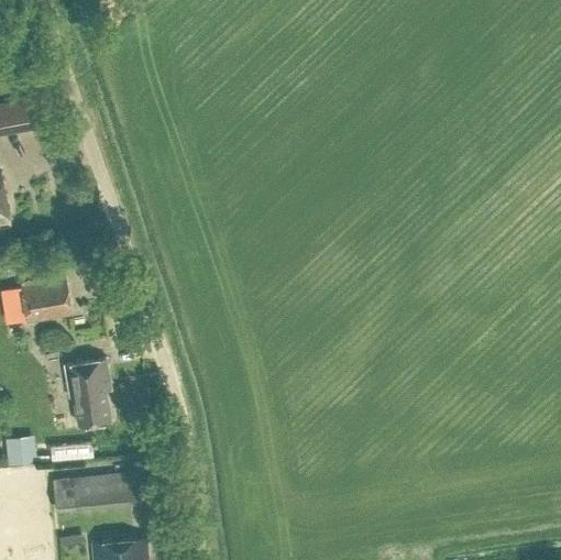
[(0,103),(0,111),(2,111),(7,133),(46,125),(42,100),(41,96),(0,103)]
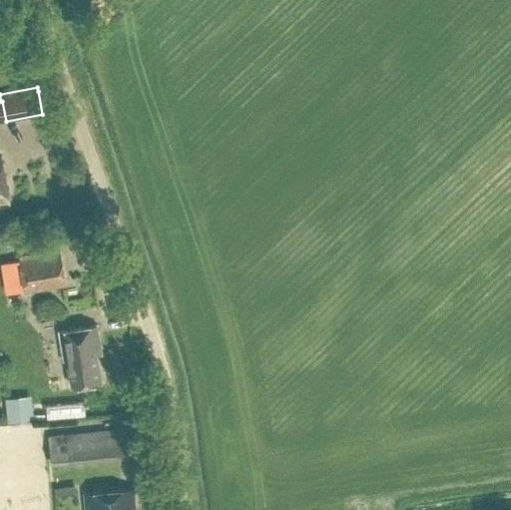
[(0,207),(11,206),(0,157),(0,156),(0,207)]
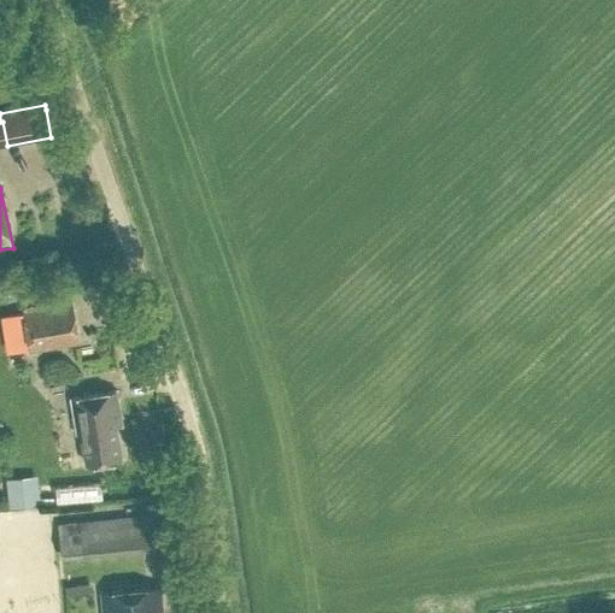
[(31,353),(82,343),(74,299),(24,308),(31,353)]
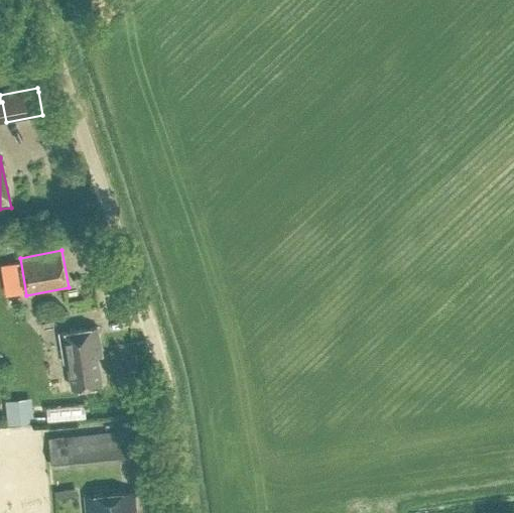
[(0,291),(12,291),(11,277),(0,277),(0,291)]
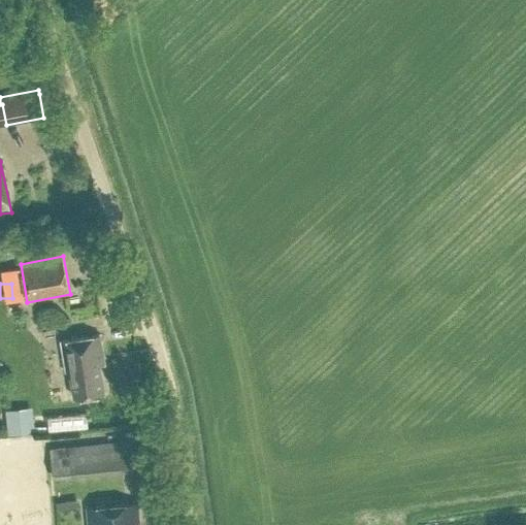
[(104,394),(100,367),(104,366),(100,336),(61,342),(66,372),(69,372),(73,399),(104,394)]
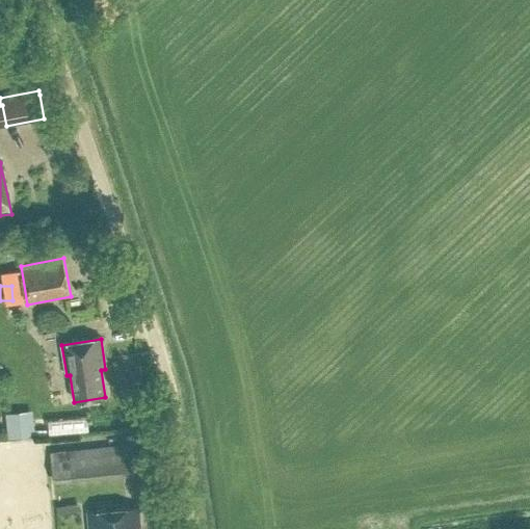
[(10,440),(35,437),(33,412),(8,414),(10,440)]
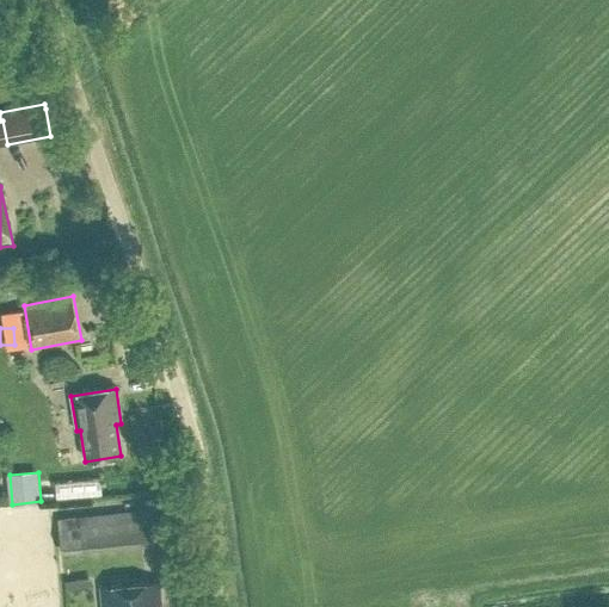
[(60,520),(63,556),(155,547),(152,512),(60,520)]
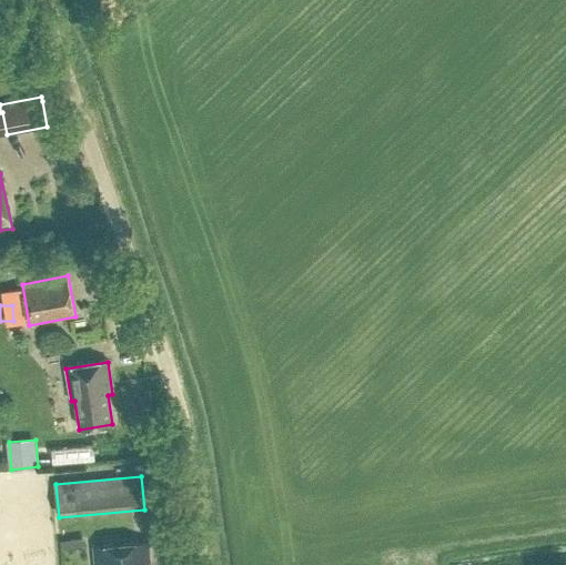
[(149,542),(93,548),(95,564),(147,564),(147,563),(151,563),(149,542)]
